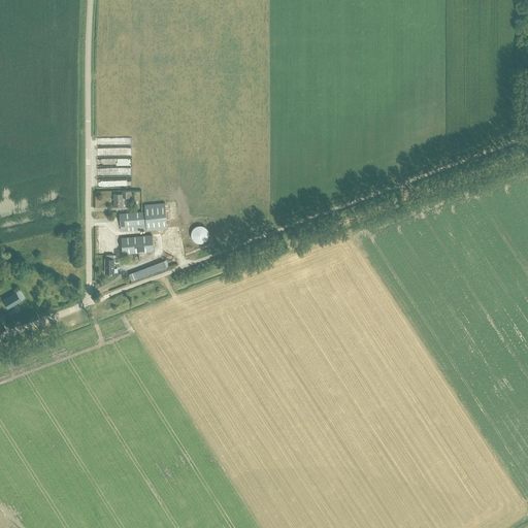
[(98,151),(98,165),(121,164),(121,156),(132,156),(132,139),(126,139),(126,142),(124,142),(124,147),(113,147),(113,146),(94,146),(94,154),(97,154),(96,151),(98,151)]
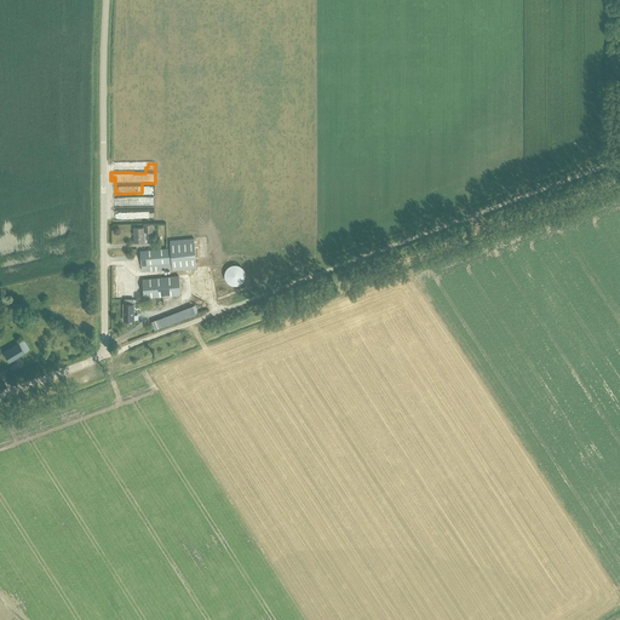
[(144,228),(135,228),(135,242),(144,242),(144,231),(153,231),(153,224),(144,224),(144,228)]
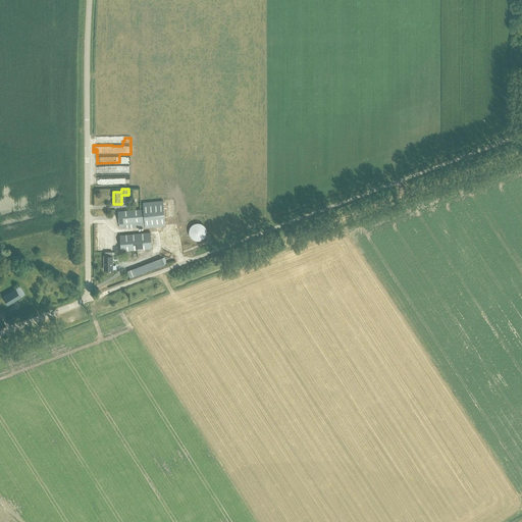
[(144,209),(118,211),(119,227),(124,227),(125,228),(146,226),(146,227),(166,226),(163,201),(144,202),(144,209)]
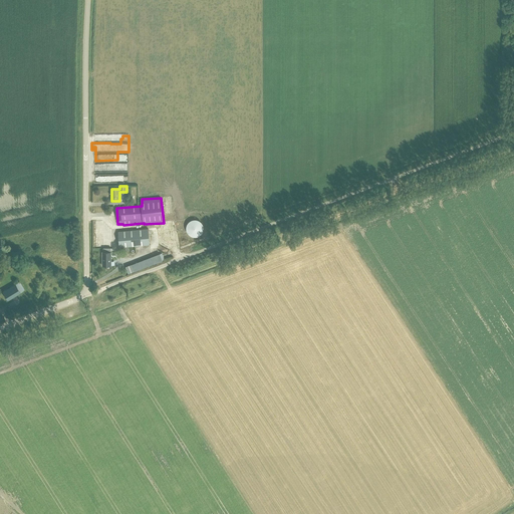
[(187,228),(187,229),(187,230),(187,231),(188,232),(188,233),(189,234),(189,235),(190,235),(191,235),(191,236),(192,236),(193,236),(193,237),(194,237),(195,237),(196,237),(197,237),(198,236),(199,236),(200,235),(201,235),(201,234),(202,234),(202,233),(203,233),(203,232),(203,231),(204,230),(204,229),(204,228),(204,227),(204,226),(203,225),(203,224),(202,223),(202,222),(201,222),(200,221),(199,220),(198,220),(197,220),(196,219),(195,219),(194,220),(193,220),(192,220),(191,221),(190,221),(189,222),(188,223),(188,224),(187,224),(187,225),(187,226),(187,227),(187,228)]
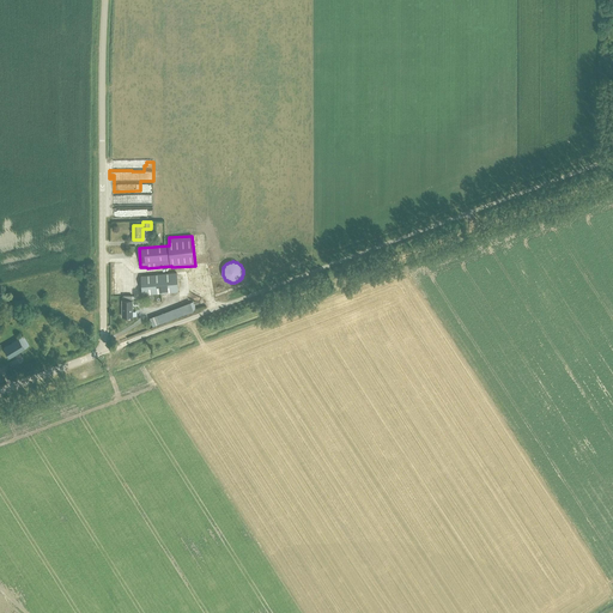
[(177,273),(141,277),(143,293),(178,291),(177,273)]
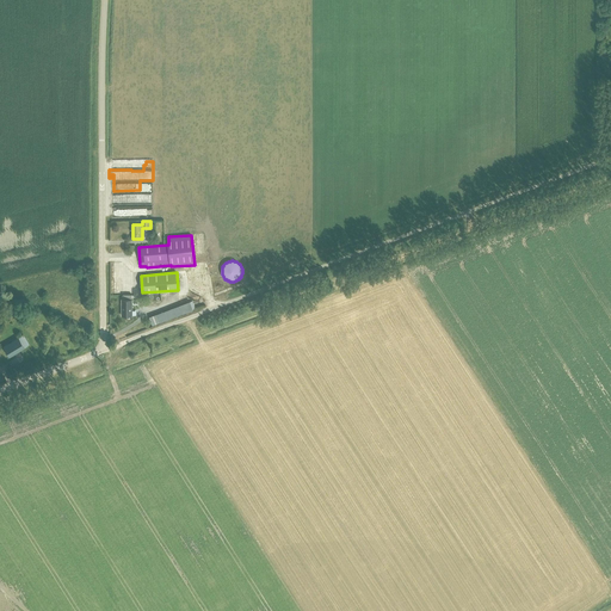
[(123,300),(122,300),(122,307),(122,315),(133,315),(133,306),(133,300),(133,297),(133,295),(128,295),(123,295),(123,296),(123,300)]
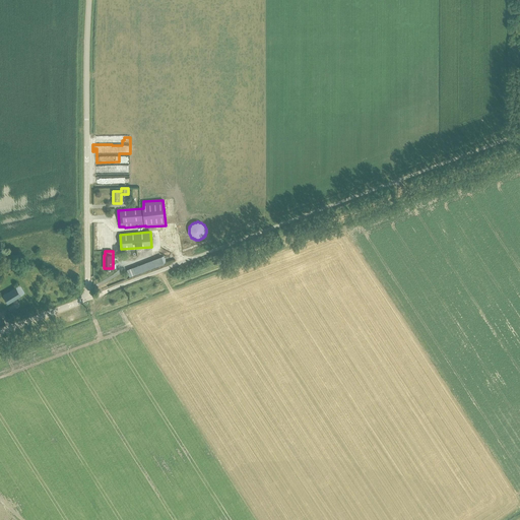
[(161,257),(126,269),(129,277),(164,264),(164,263),(161,257)]
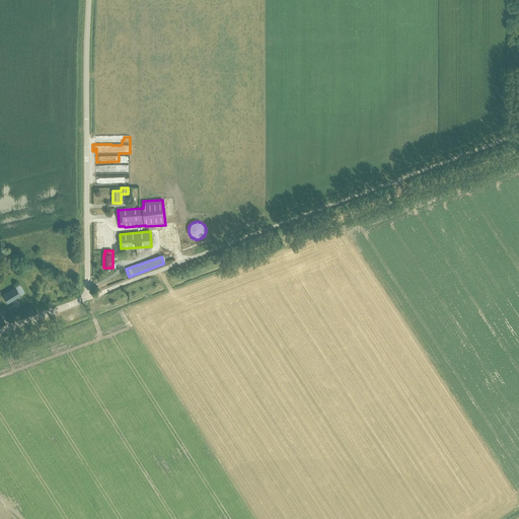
[(2,294),(7,302),(20,294),(14,286),(2,294)]
